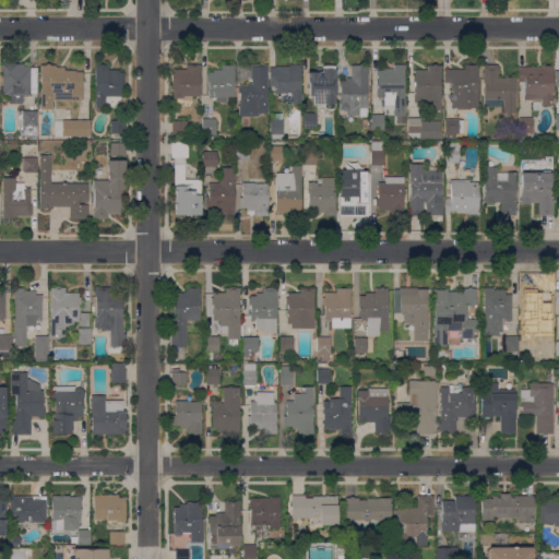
[(52,100),(52,109),(40,109),(40,66),(46,66),(46,63),(49,63),(49,66),(56,66),(56,68),(64,68),(64,70),(75,70),(75,72),(82,72),(82,88),(83,88),(83,95),(82,95),(82,100),(52,100)]
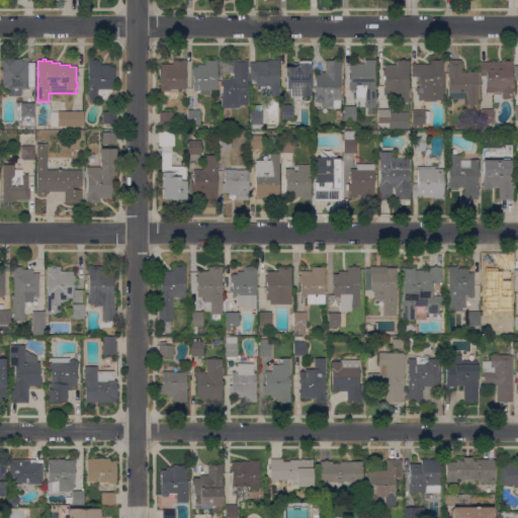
[(8,96),(8,88),(7,88),(7,87),(2,87),(2,60),(22,60),(22,62),(28,61),(28,63),(34,63),(34,87),(28,87),(28,89),(21,89),(21,96),(8,96)]
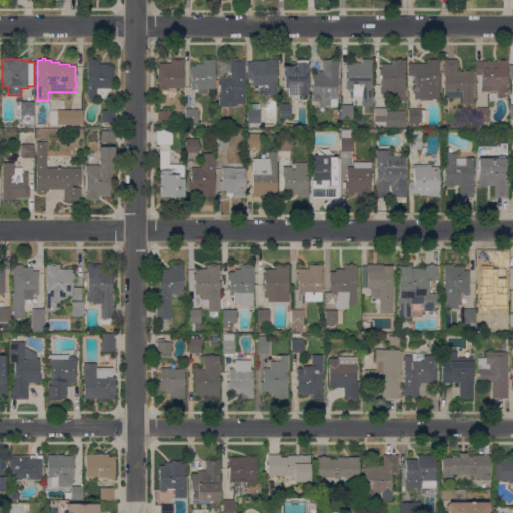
[(87,59),(99,59),(99,64),(108,64),(108,66),(114,66),(114,90),(111,90),(111,99),(87,99),(87,59)]
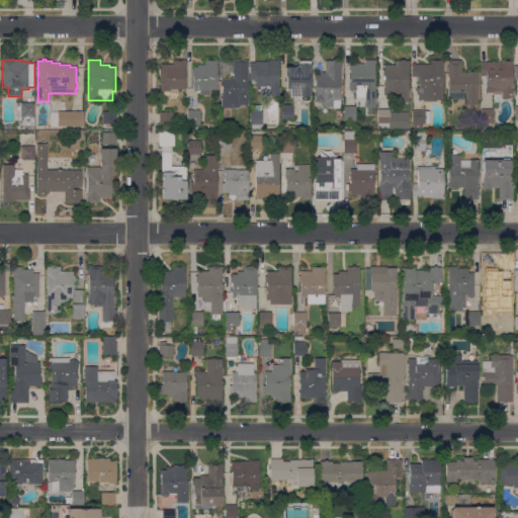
[(173,65),(173,60),(186,60),(185,89),(170,89),(170,91),(161,91),(161,76),(159,76),(159,67),(161,67),(161,65),(173,65)]
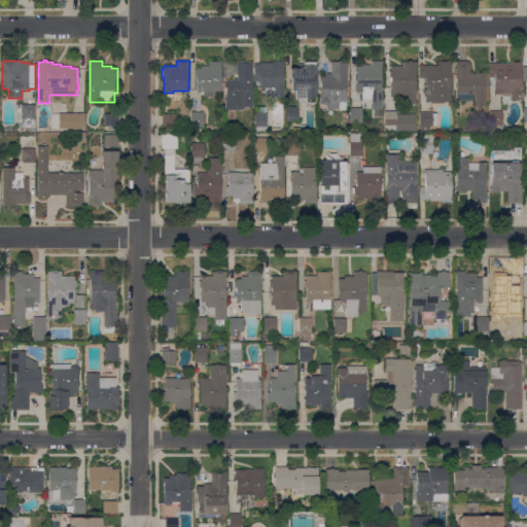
[(213,97),(204,97),(204,93),(197,92),(197,77),(195,77),(195,70),(197,70),(197,68),(202,68),(202,66),(209,66),(209,61),(221,62),(220,92),(213,92),(213,97)]
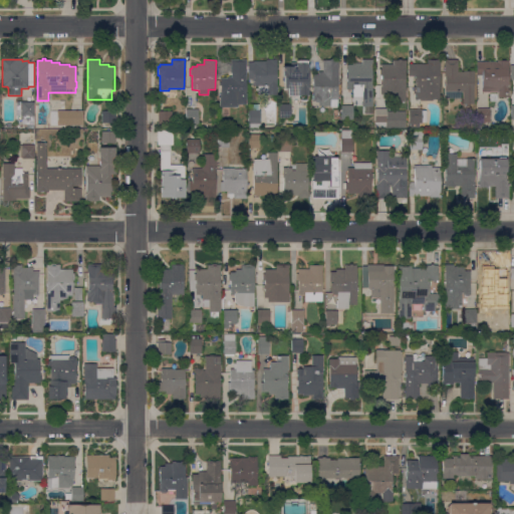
[(237,107),(220,107),(220,95),(221,95),(221,77),(232,77),(232,73),(231,73),(231,59),(247,59),(247,104),(237,104),(237,107)]
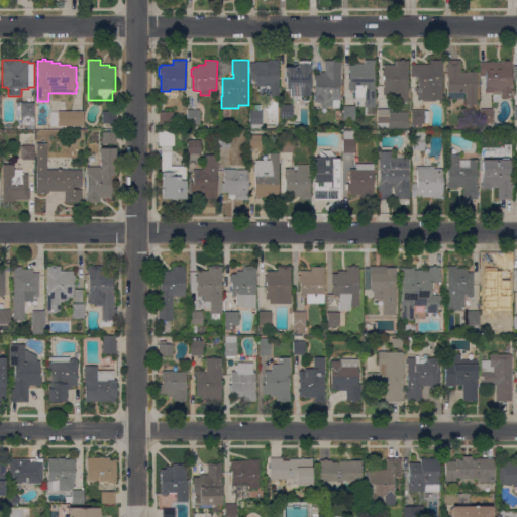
[(249,63),(255,63),(255,62),(269,62),(269,60),(279,60),(279,96),(260,96),(260,87),(255,87),(254,80),(249,80),(249,63)]
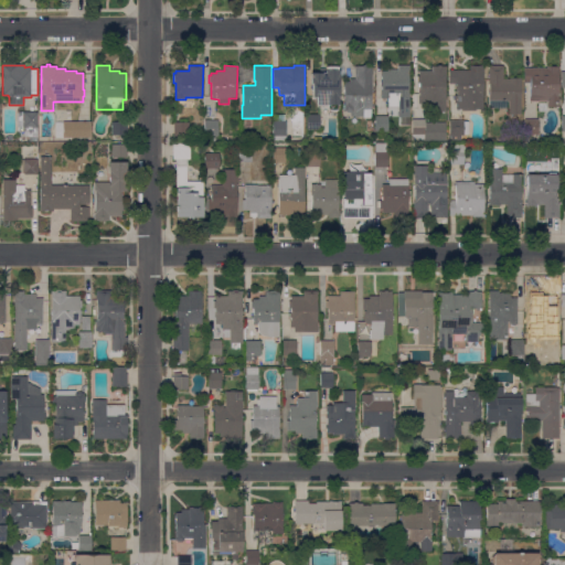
[(344,80),(354,80),(355,66),(362,66),(362,65),(366,65),(366,66),(372,66),(372,118),(363,118),(363,117),(351,117),(351,113),(347,113),(347,112),(344,112),(344,80)]
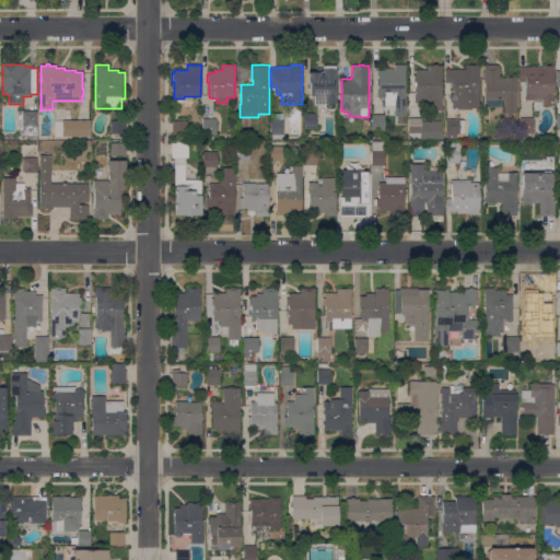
[(377,71),(384,71),(385,69),(394,69),(395,65),(407,65),(407,68),(405,68),(405,92),(406,92),(406,106),(396,106),(396,108),(385,108),(385,101),(384,101),(384,97),(377,97),(377,71)]
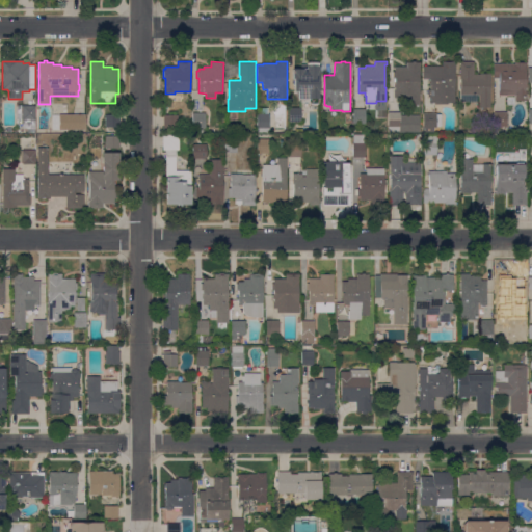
[(406,67),(406,62),(411,62),(411,61),(415,61),(415,62),(421,62),(421,74),(420,74),(420,76),(421,76),(421,80),(419,80),(419,84),(421,84),(420,106),(407,105),(408,98),(394,98),(394,79),(392,79),(393,72),(394,72),(394,67),(406,67)]
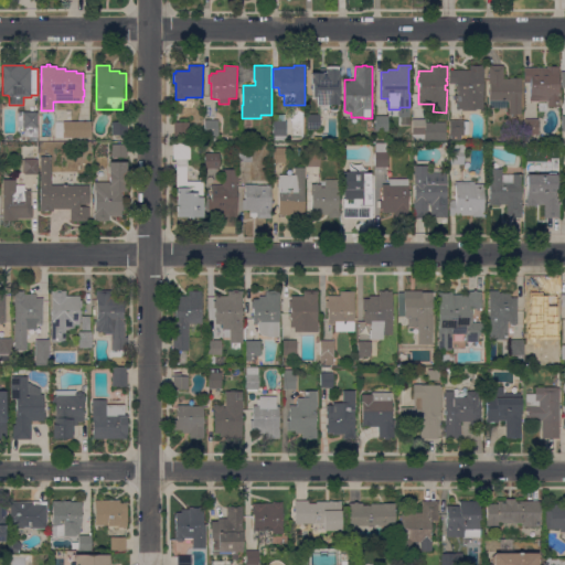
[(449,71),(470,71),(470,65),(483,65),(482,95),(483,95),(483,99),(482,99),(482,109),(476,109),(476,112),(461,110),(461,109),(456,109),(456,104),(455,104),(455,95),(456,95),(457,84),(449,84),(449,71)]
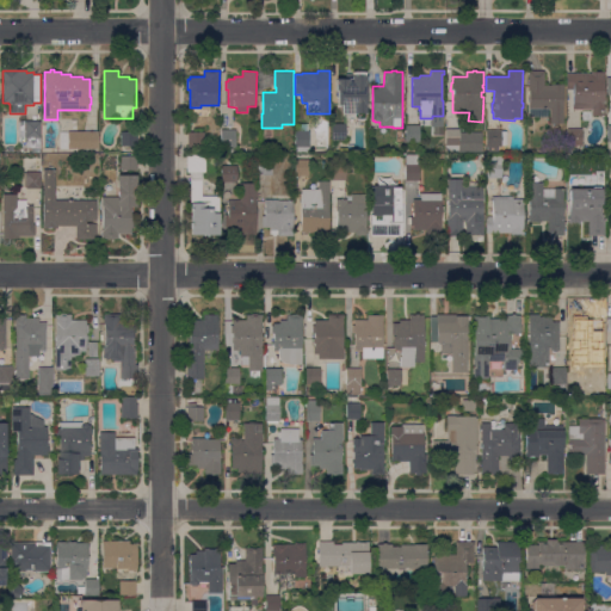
[(544,86),(551,86),(551,85),(565,85),(565,90),(563,90),(563,124),(550,124),(550,117),(530,117),(530,88),(529,88),(529,71),(544,71),(544,86)]
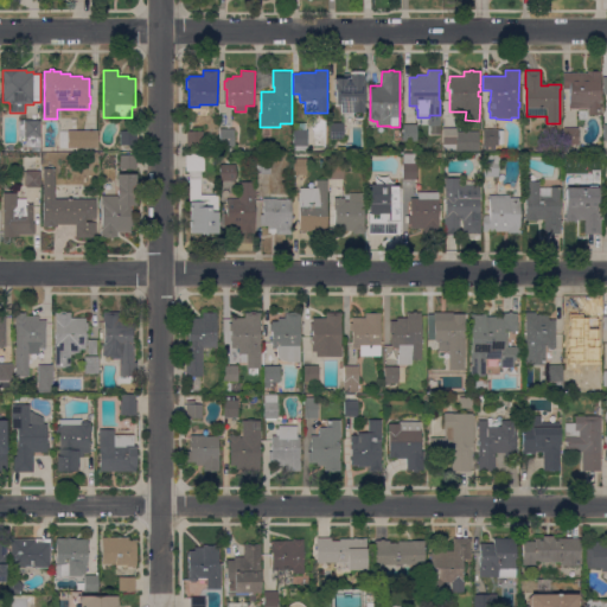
[(353,119),(353,116),(344,116),(344,113),(340,113),(340,104),(336,104),(336,90),(333,90),(333,78),(344,78),(344,74),(350,74),(350,71),(364,71),(364,119),(353,119)]
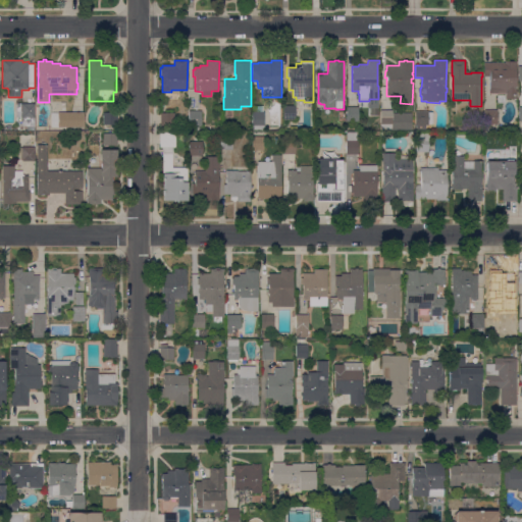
[(506,63),(506,61),(517,61),(517,64),(515,64),(515,91),(517,91),(517,99),(512,99),(512,100),(509,100),(509,99),(506,99),(506,94),(490,94),(490,76),(484,76),(484,62),(506,63)]
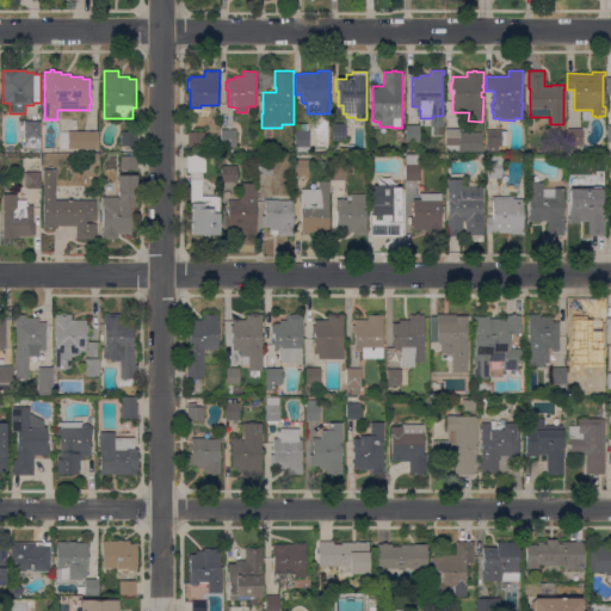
[(41,122),(41,153),(31,153),(31,148),(26,148),(25,137),(20,137),(20,122),(41,122)]
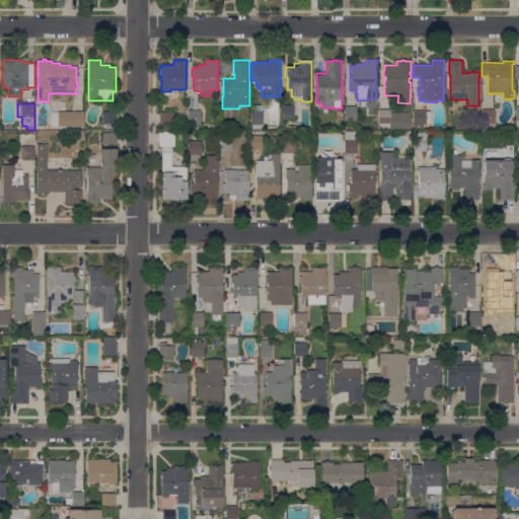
[(262,105),(262,112),(263,112),(263,125),(264,125),(264,131),(250,131),(250,125),(251,125),(251,113),(250,113),(250,105),(262,105)]
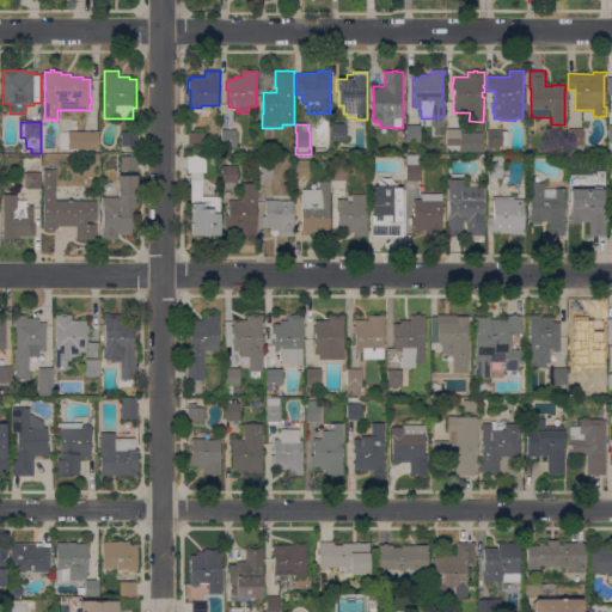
[(347,124),(347,140),(332,140),(332,124),(347,124)]
